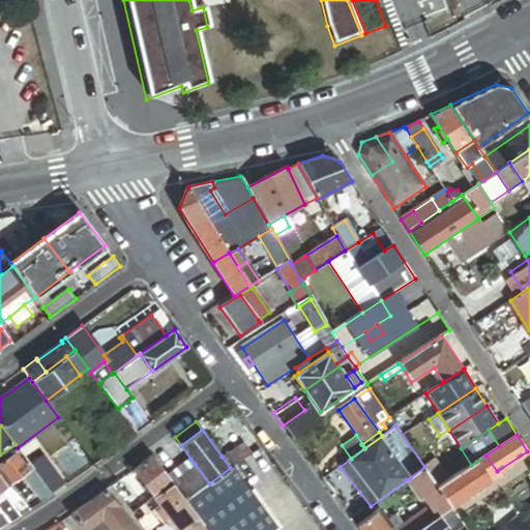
[(233,464),(254,449),(245,439),(222,457),(230,468),(234,465),(233,464)]
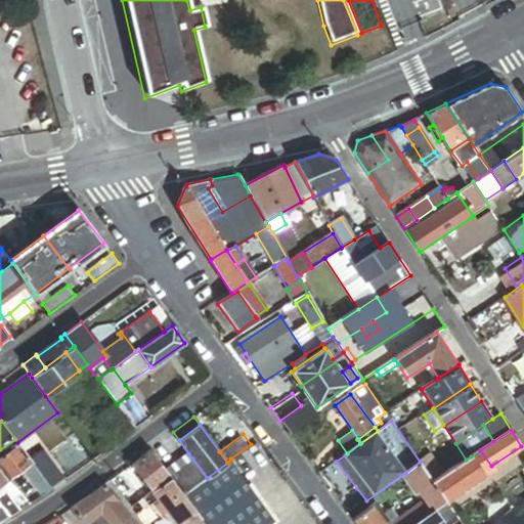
[(17,442),(15,439),(0,449),(0,469),(6,477),(20,468),(31,461),(17,442)]
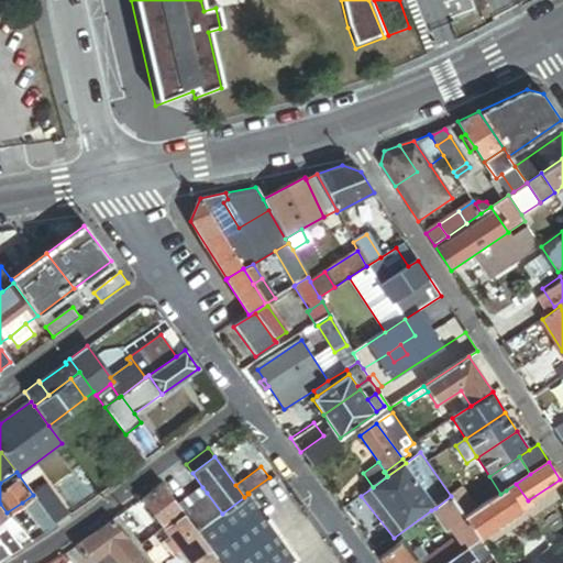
[(178,505),(161,483),(141,497),(162,527),(183,511),(178,505)]
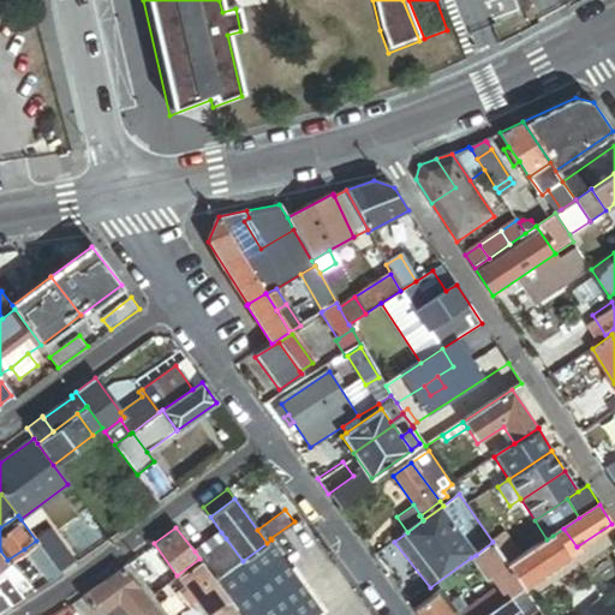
[(577,547),(563,529),(553,536),(566,554),(577,547)]
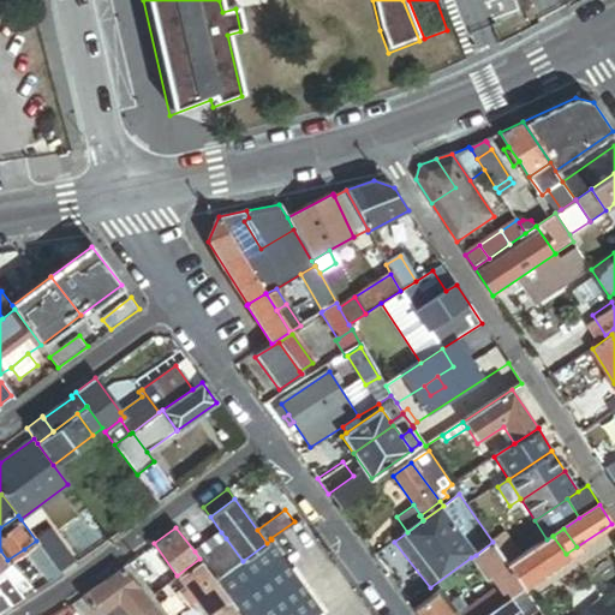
[(51,530),(36,541),(40,545),(58,572),(72,561),(51,530)]
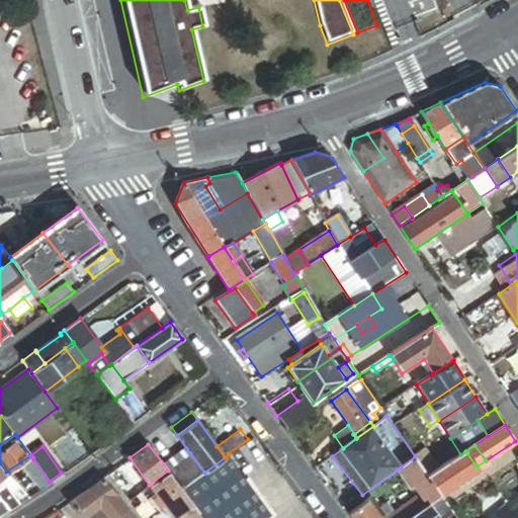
[(168,470),(190,453),(186,448),(164,464),(168,470)]
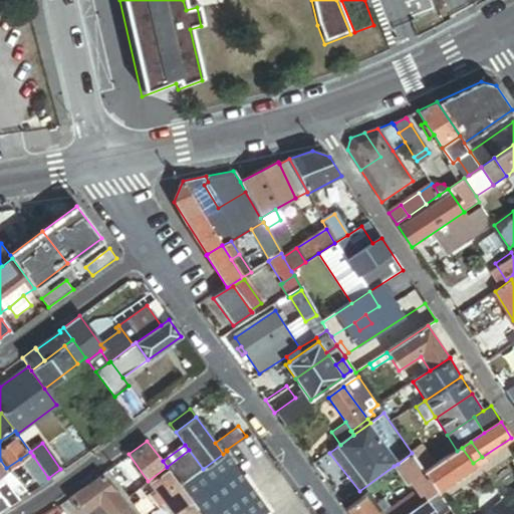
[(473,463),(462,448),(457,451),(436,466),(425,473),(438,491),(475,466),(473,463)]
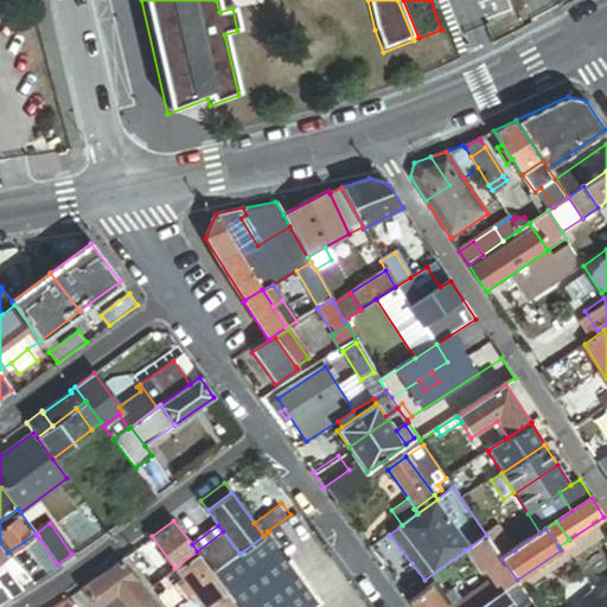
[(212,573),(240,554),(223,531),(197,551),(212,573)]
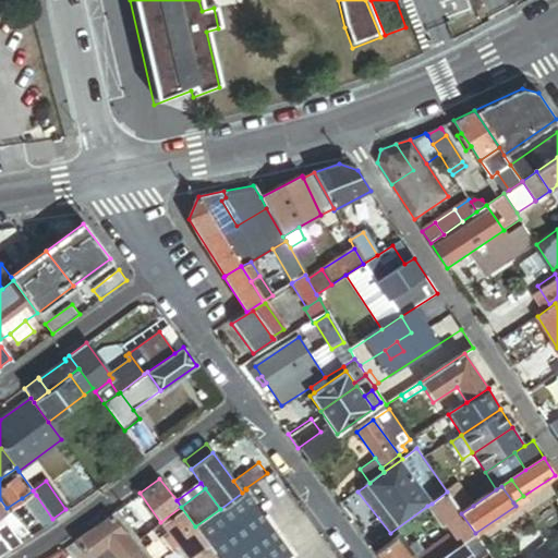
[(290,557),(294,555),(246,489),(242,493),(220,509),(195,526),(209,545),(218,557),(290,557)]
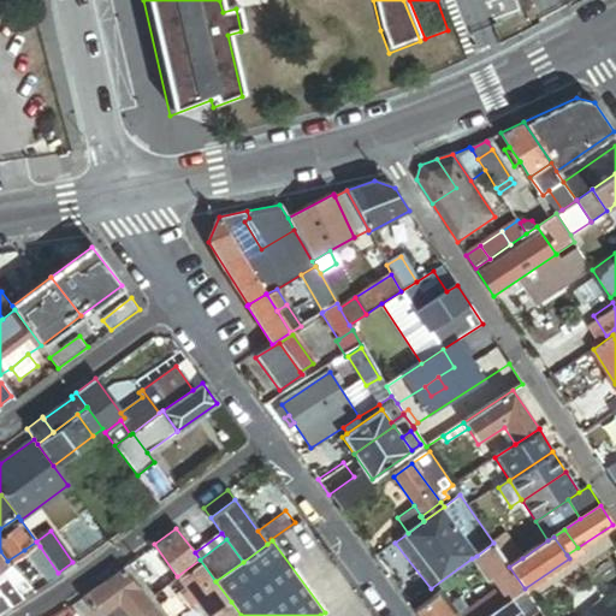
[(40,546),(36,542),(24,550),(28,555),(40,546)]
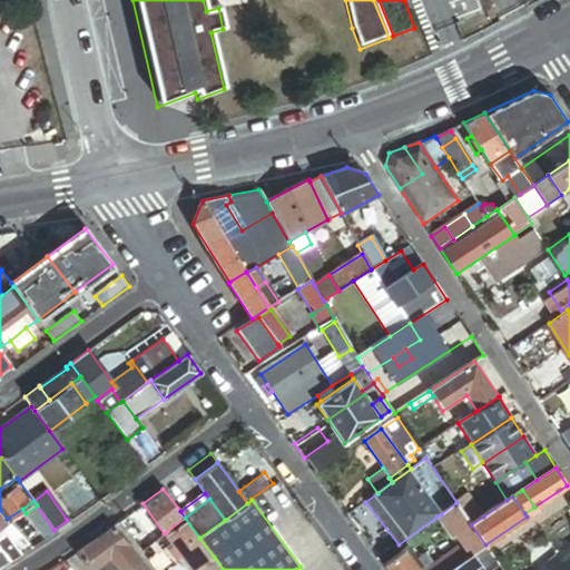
[(461,510),(457,502),(441,514),(454,533),(467,551),(470,558),(487,546),(485,544),(471,524),(461,510)]
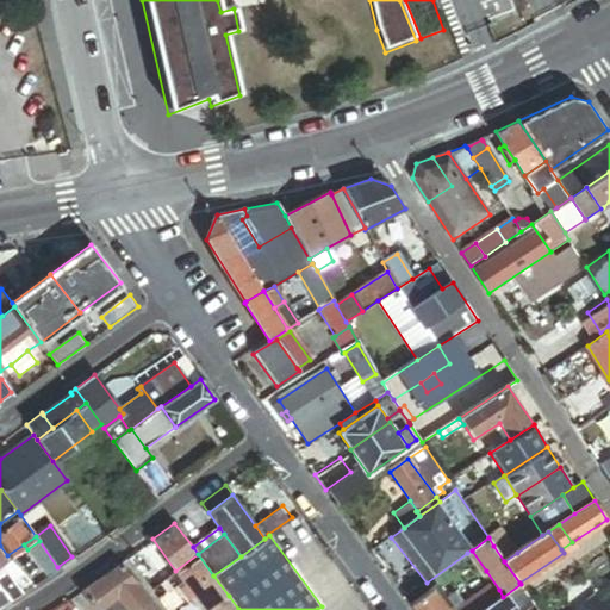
[(504,561),(517,553),(506,537),(493,546),(504,561)]
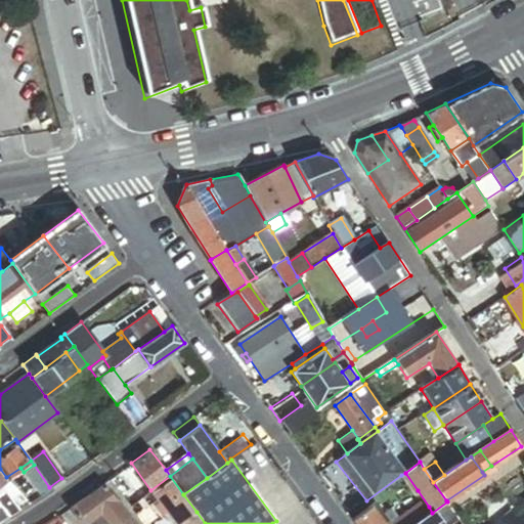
[(41,495),(50,489),(49,487),(34,465),(24,472),(41,495)]
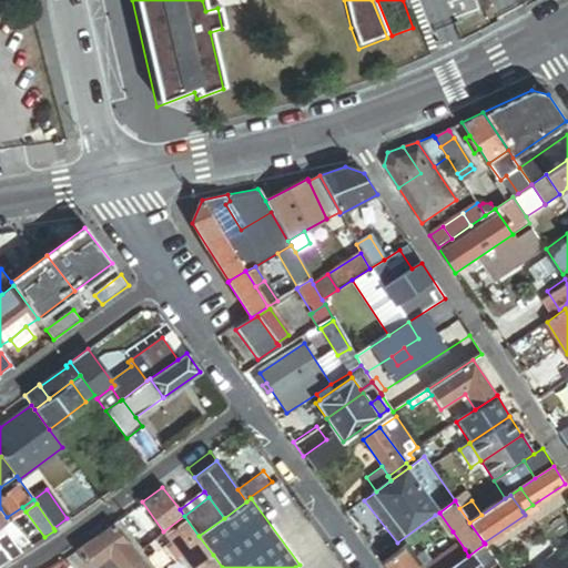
[(439,513),(435,515),(448,535),(453,531),(439,513)]
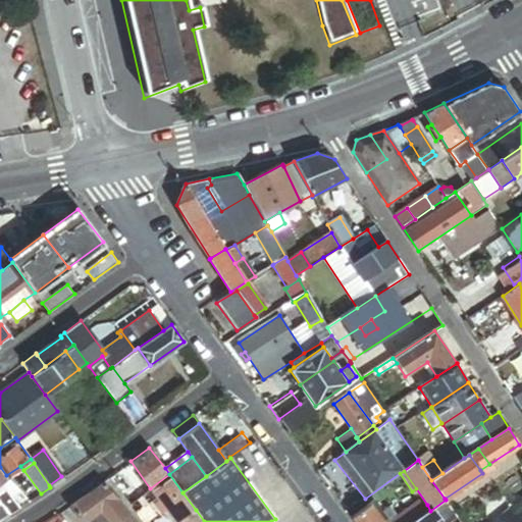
[(180,521),(196,510),(183,492),(169,474),(150,488),(165,507),(175,521),(180,521)]
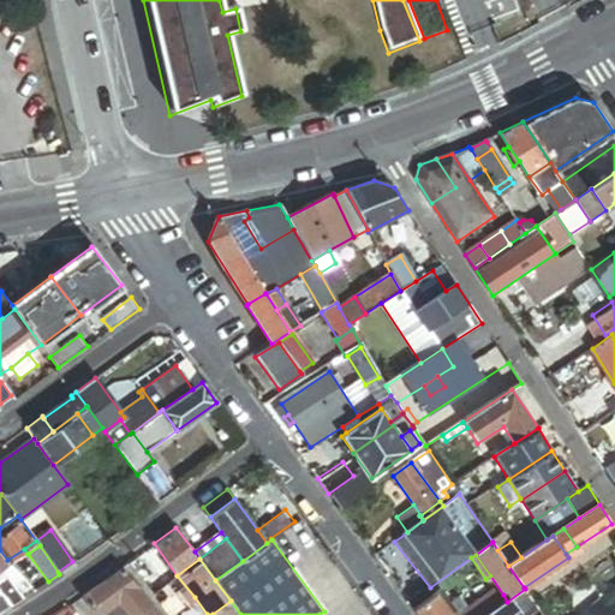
[(7,560),(0,566),(12,584),(11,585),(12,586),(22,578),(7,560)]
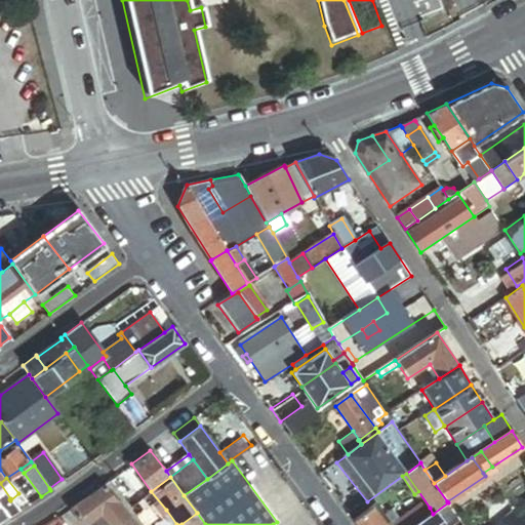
[(139,499),(125,481),(116,488),(130,507),(139,499)]
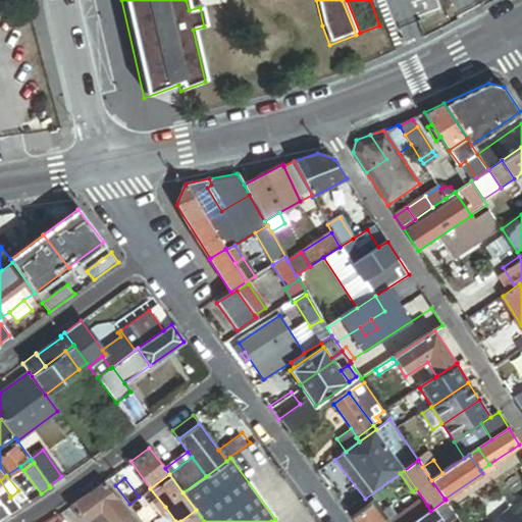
[(0,503),(8,514),(18,508),(10,498),(9,497),(10,496),(0,480),(0,479),(0,503)]
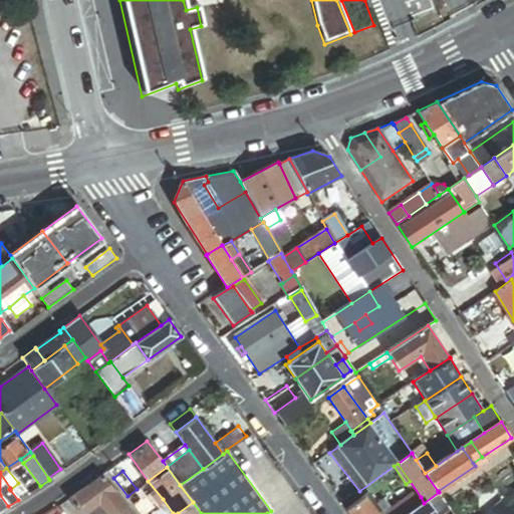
[(114,513),(127,504),(102,474),(69,497),(81,513),(83,512),(98,501),(109,513),(114,513)]
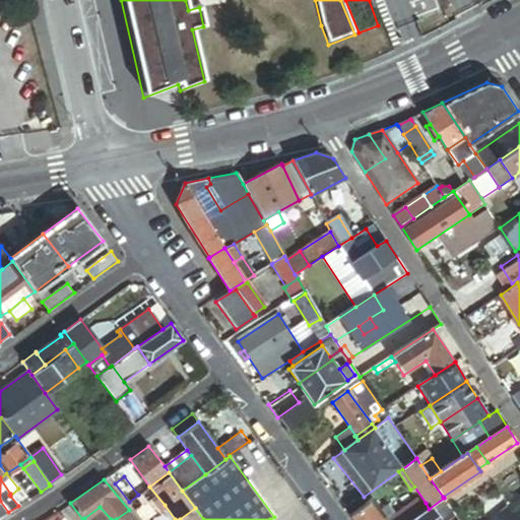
[(346,510),(364,497),(353,484),(337,498),(346,510)]
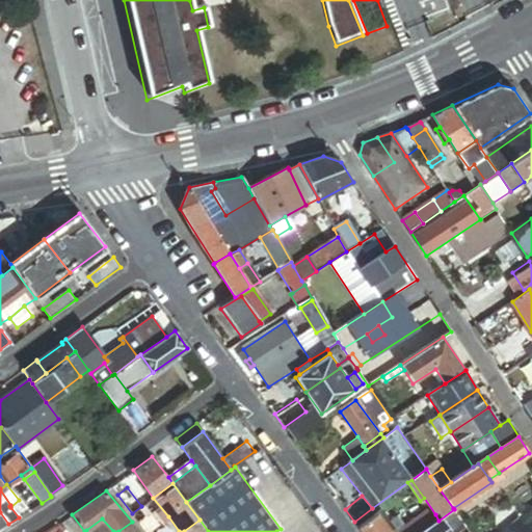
[(168,516),(153,498),(144,503),(160,523),(168,516)]
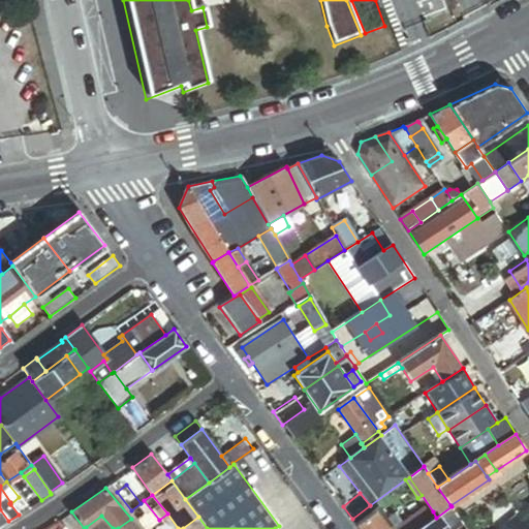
[(458,528),(464,525),(452,506),(436,518),(433,520),(419,528),(458,528)]
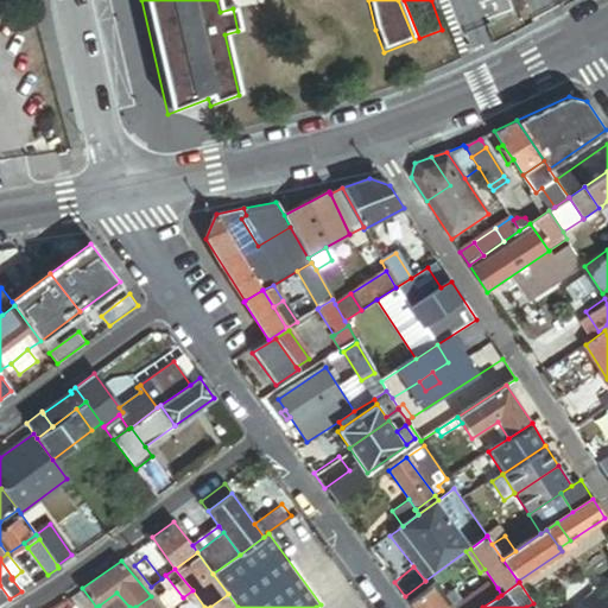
[(455,607),(482,607),(498,597),(493,591),(488,584),(463,602),(455,607)]
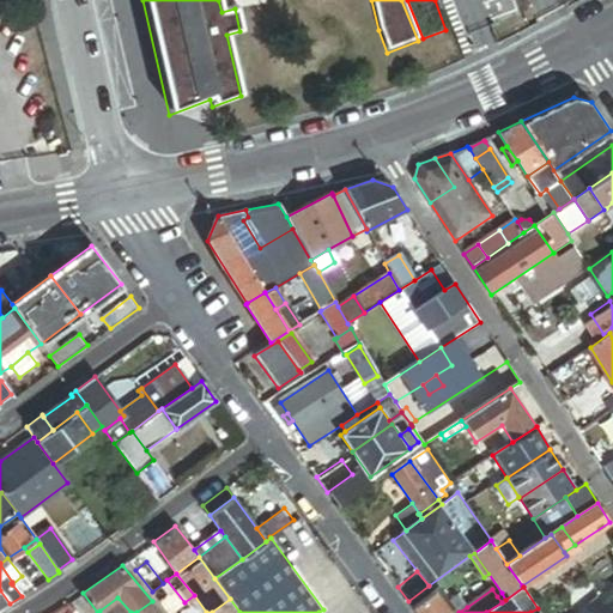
[(438,595),(451,612),(459,612),(467,607),(459,596),(451,602),(442,592),(438,595)]
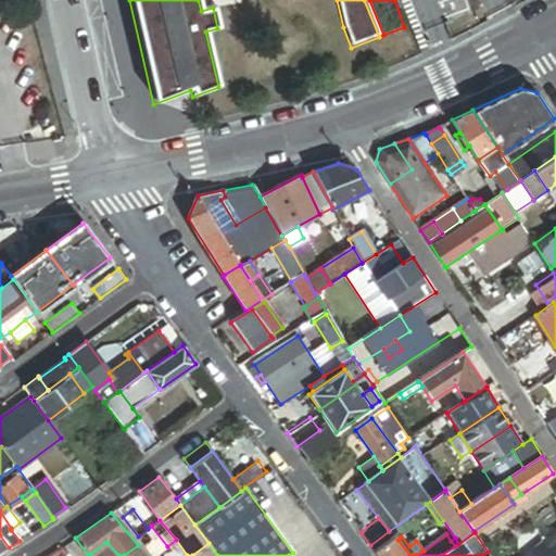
[(378,555),(409,555),(397,540),(395,538),(376,553),(378,555)]
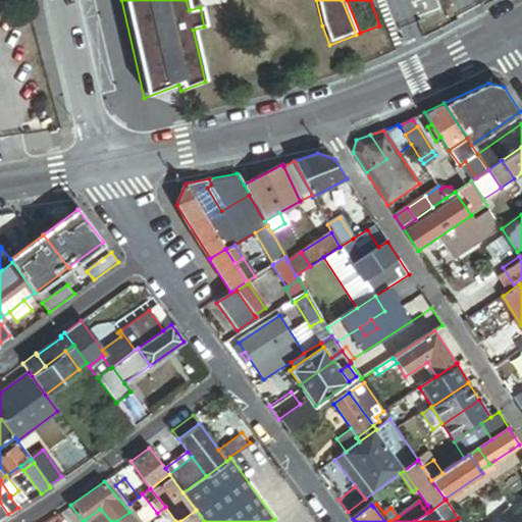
[(111,521),(100,509),(85,520),(86,521),(111,521)]
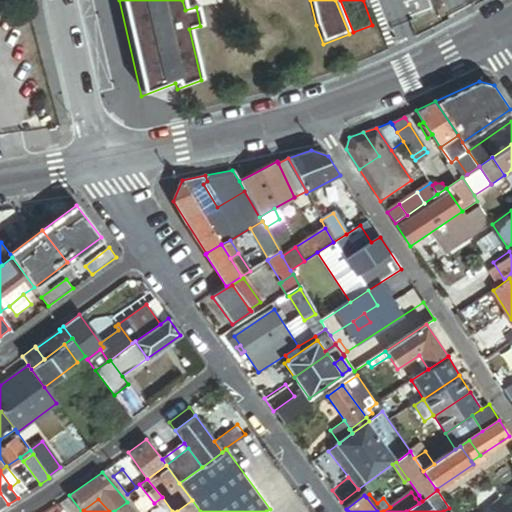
[(200,511),(192,500),(177,511),(200,511)]
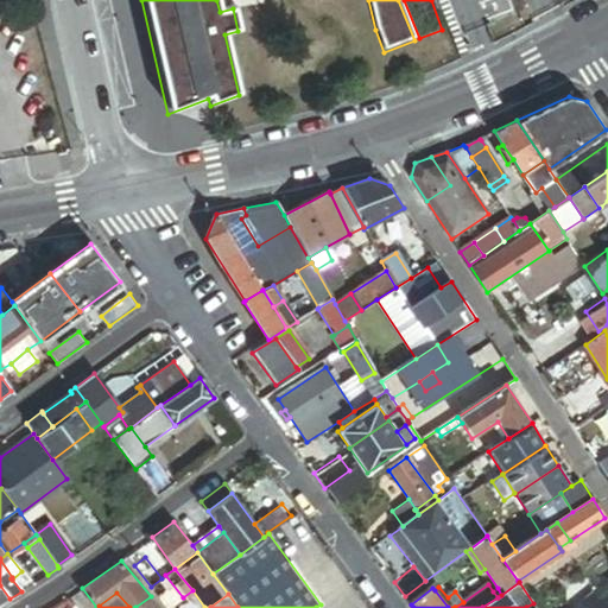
[(159,607),(151,596),(135,607),(159,607)]
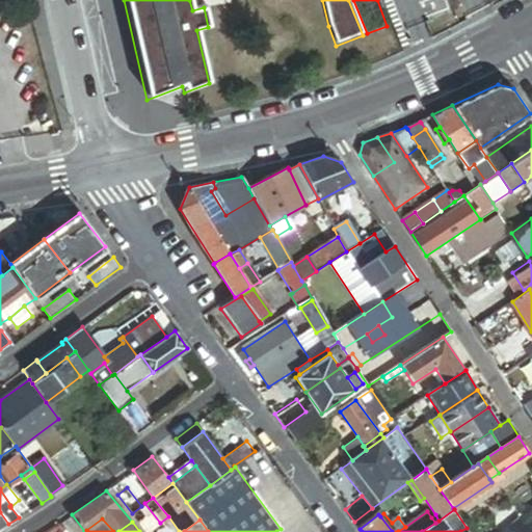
[(531,531),(531,522),(516,531),(531,531)]
